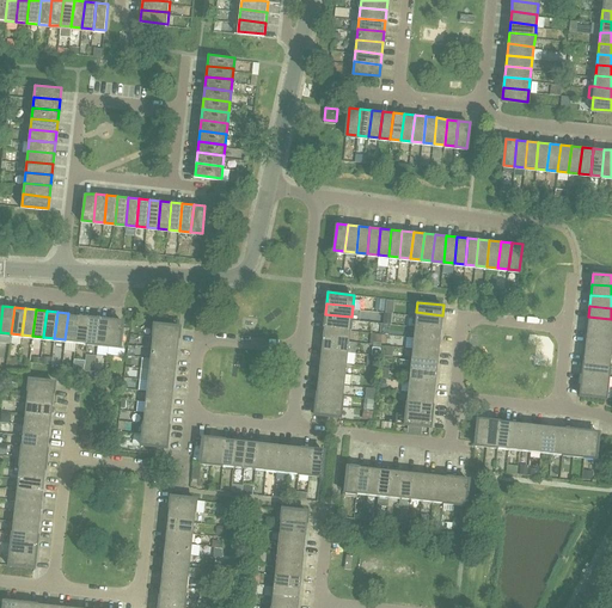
[(441,327),(442,315),(416,312),(415,325),(441,327)]
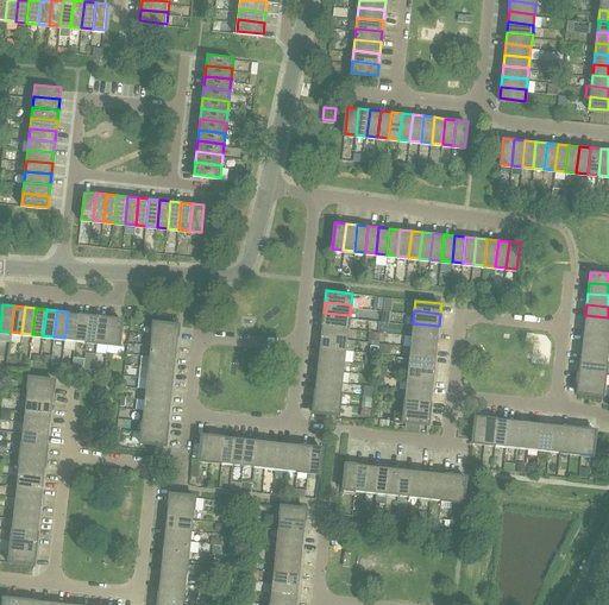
[(76,339),(79,313),(68,312),(64,338),(76,339)]
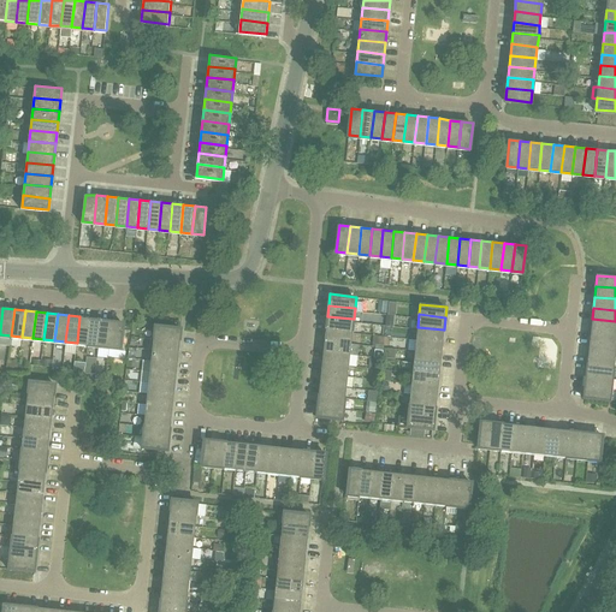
[(90,318),(80,316),(77,343),(88,344),(90,318)]
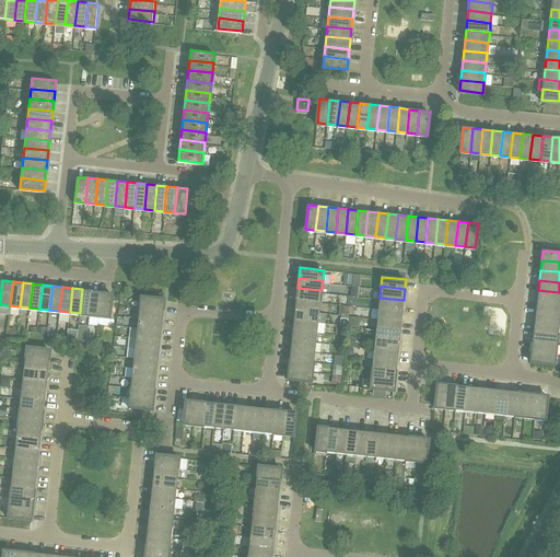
[(321,300),(322,290),(298,288),(296,298),(321,300)]
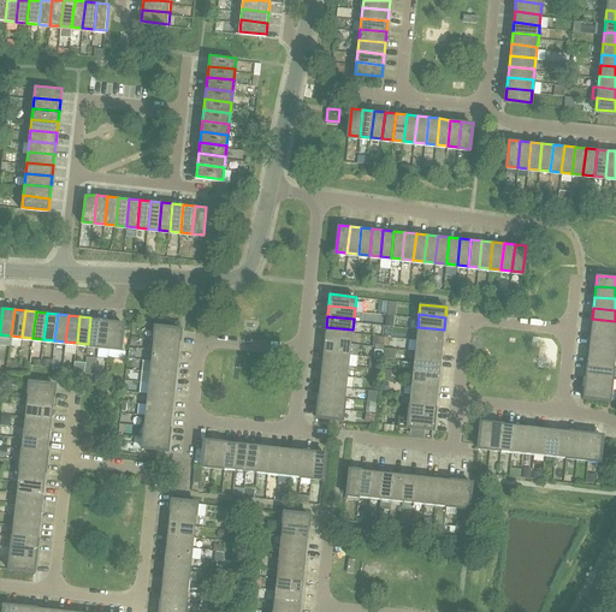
[(88,344),(99,345),(101,319),(90,318),(88,344)]
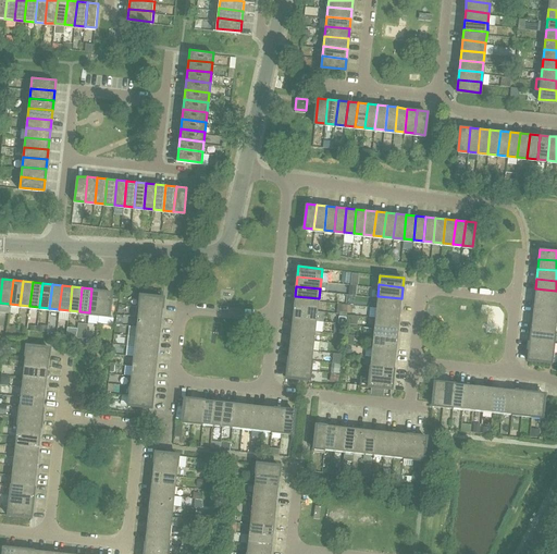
[(101,290),(91,288),(89,312),(99,314),(101,290)]
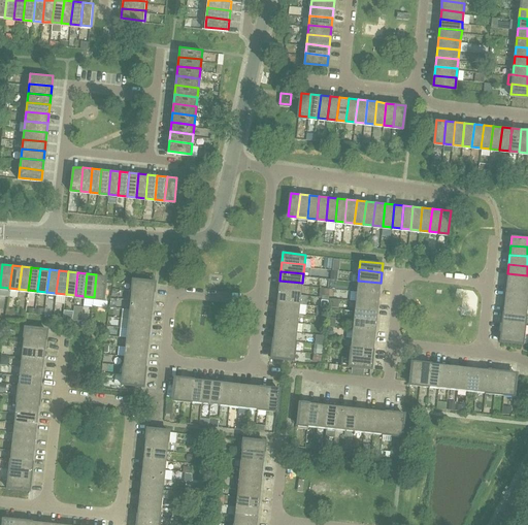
[(527,275),(507,273),(506,284),(527,285),(527,275)]
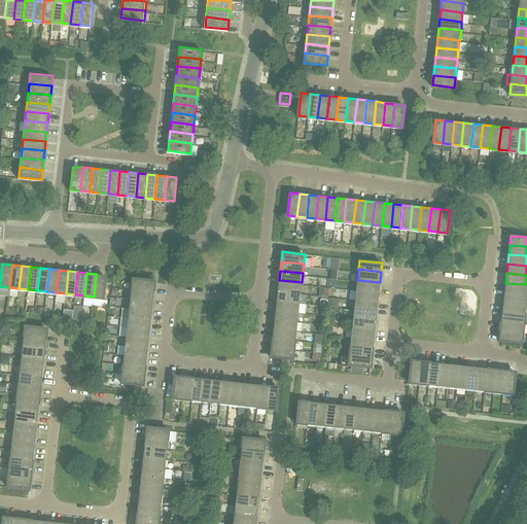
[(94,297),(103,298),(106,275),(96,274),(94,297)]
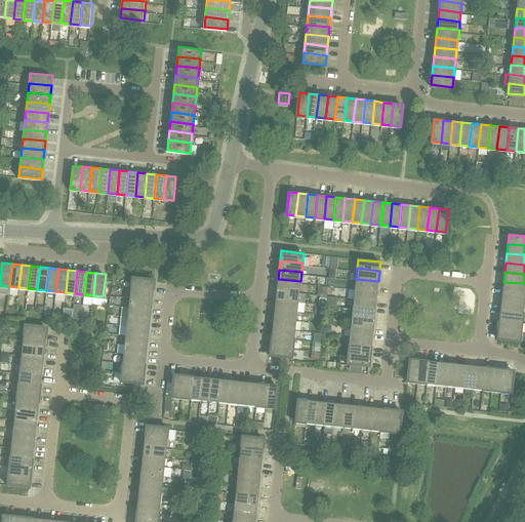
[(132,277),(131,286),(154,289),(155,280),(132,277)]
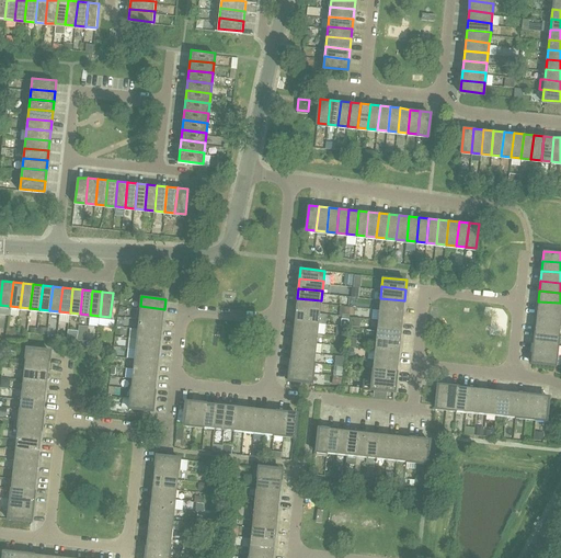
[(296,308),(320,310),(321,300),(297,298),(296,308)]
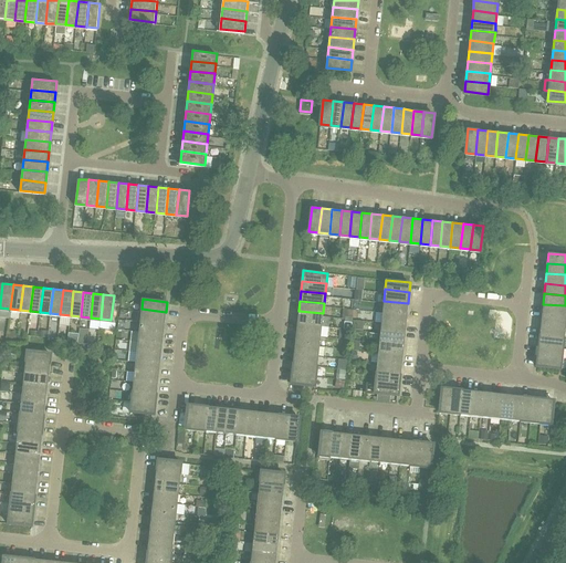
[(384,301),(383,310),(407,313),(408,303),(384,301)]
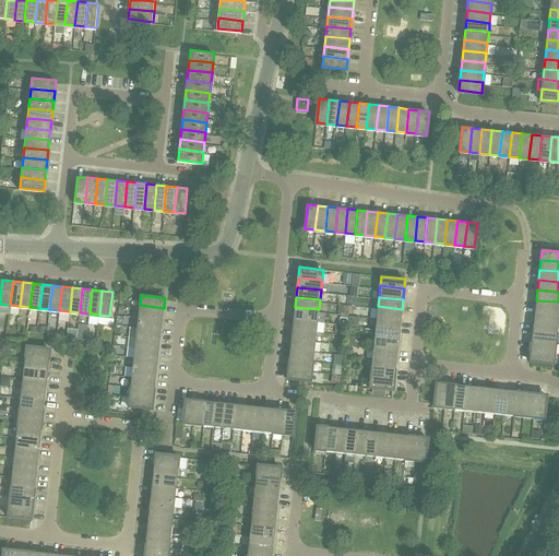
[(558,312),(558,302),(536,300),(535,310),(558,312)]
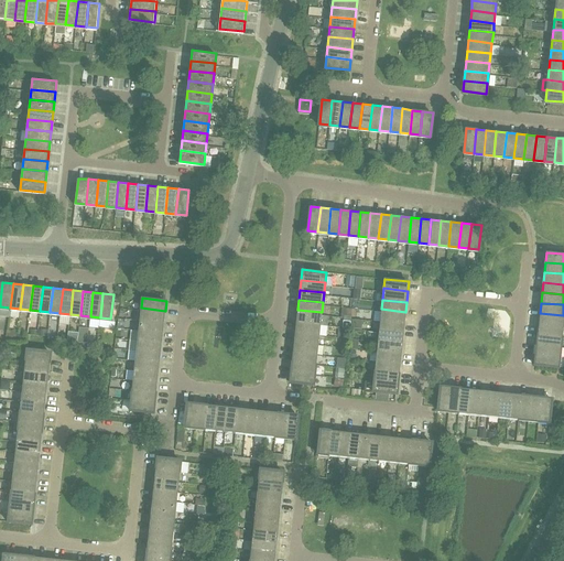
[(353,305),(343,304),(342,315),(351,316),(353,305)]
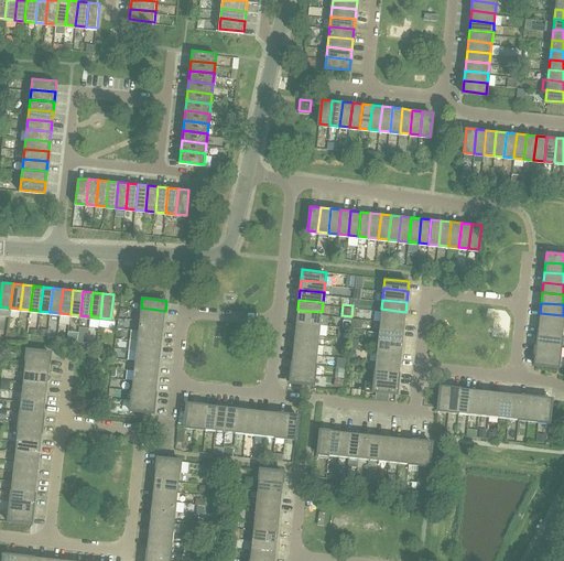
[(164,321),(165,311),(141,308),(140,317),(164,321)]
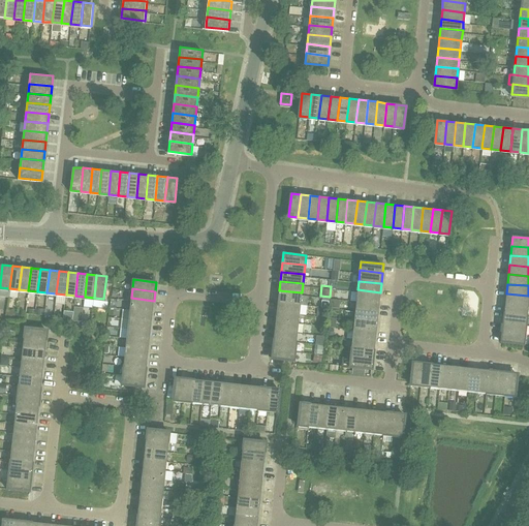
[(380,292),(358,289),(356,299),(379,302),(380,292)]
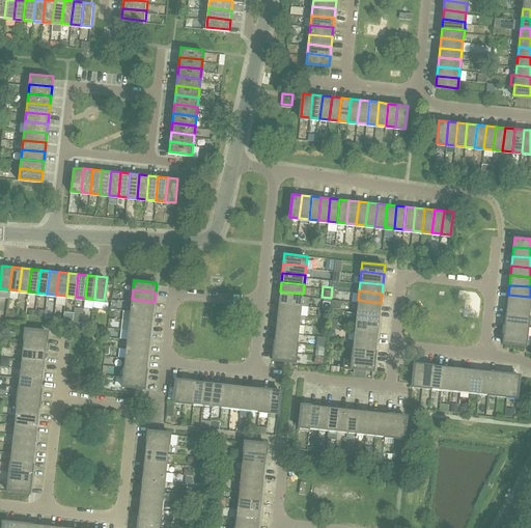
[(302,304),(303,294),(280,292),(279,301),(302,304)]
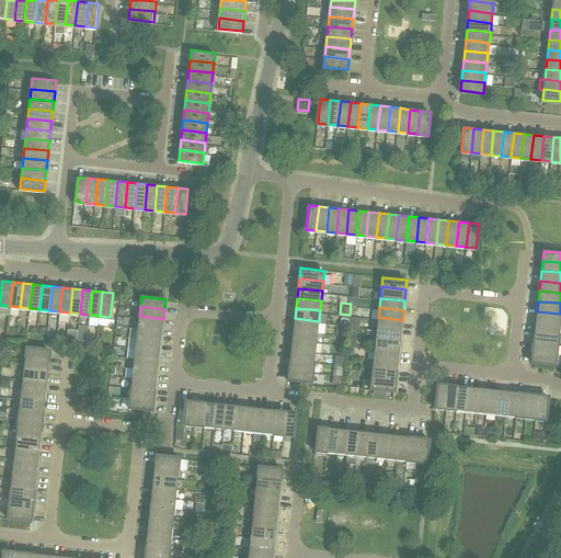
[(560,323),(560,314),(537,311),(536,321),(560,323)]
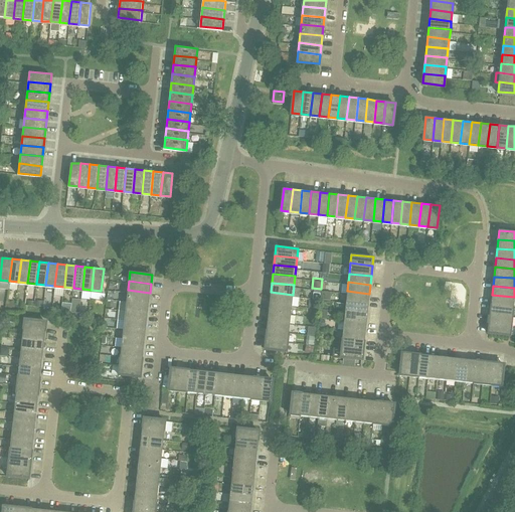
[(321,289),(320,299),(330,300),(332,290),(321,289)]
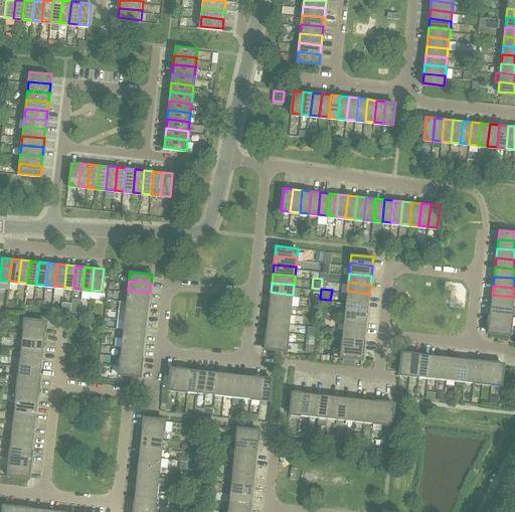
[(128,290),(127,300),(149,302),(150,293),(128,290)]
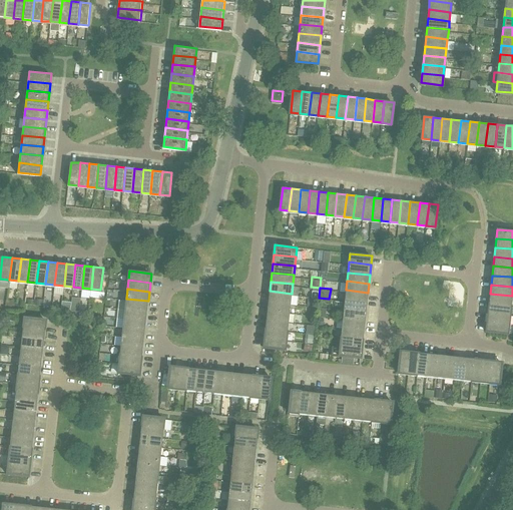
[(346,290),(345,299),(367,302),(368,293),(346,290)]
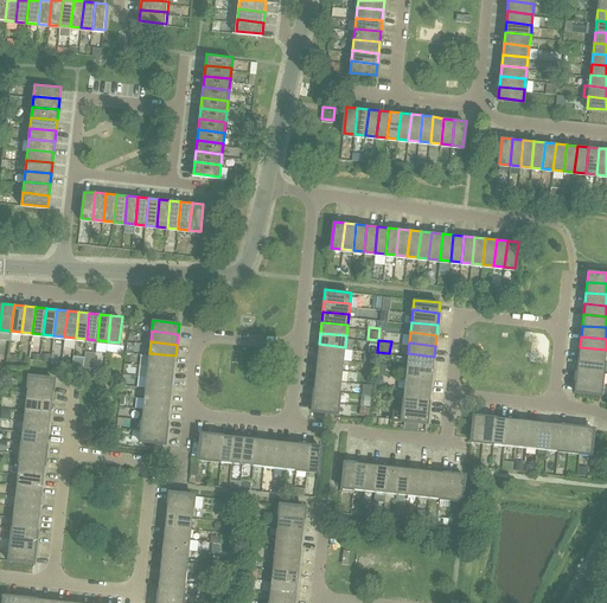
[(344,358),(345,347),(319,344),(318,354),(344,358)]
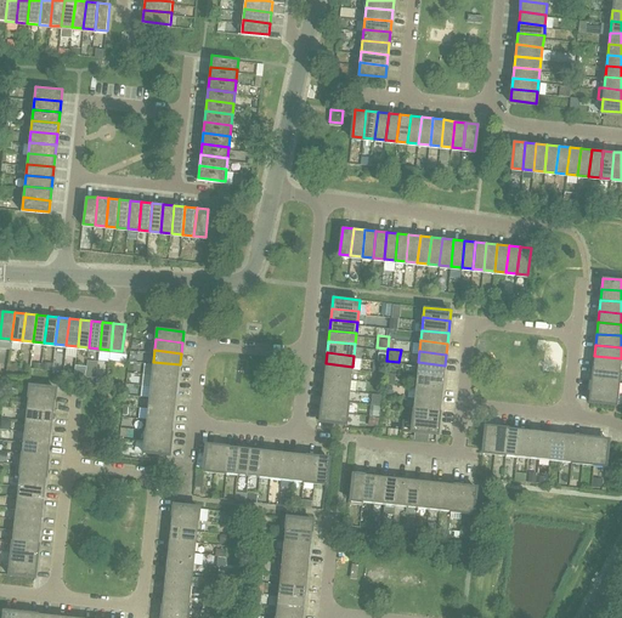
[(594,356),(593,367),(620,369),(621,358),(594,356)]
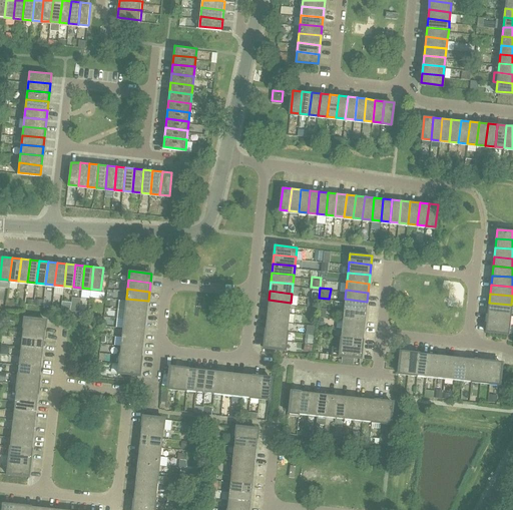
[(317,297),(309,296),(308,304),(316,305),(317,297)]
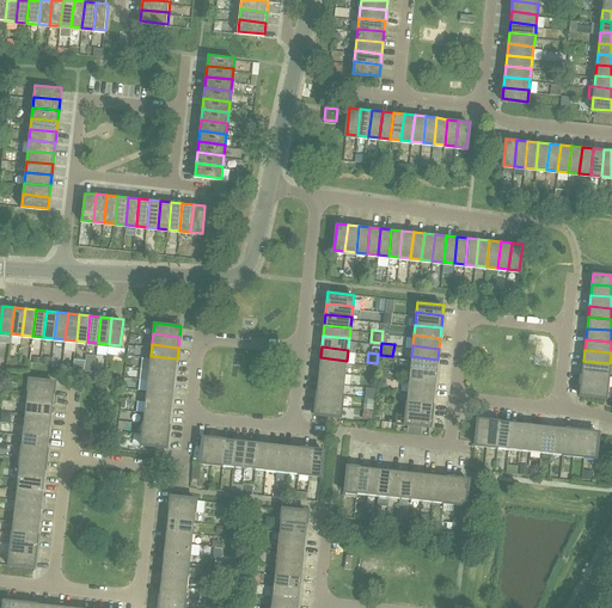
[(177,358),(151,356),(150,367),(176,369),(177,358)]
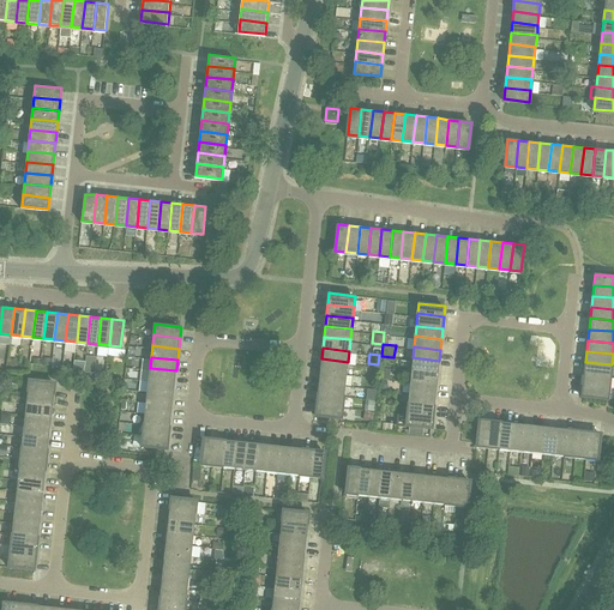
[(413,357),(411,368),(438,372),(439,361),(413,357)]
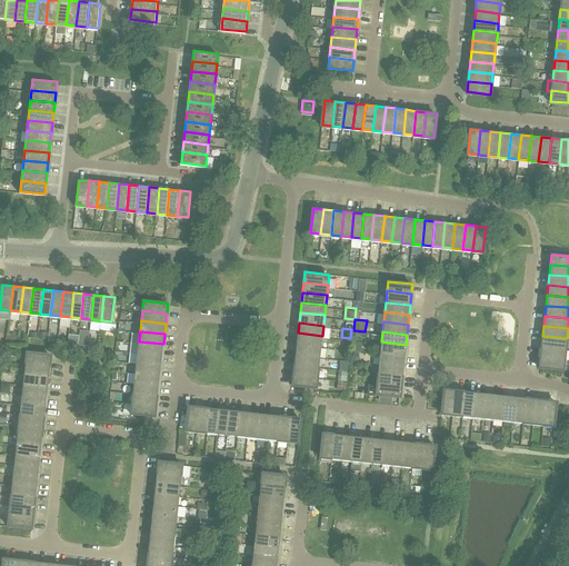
[(8,333),(7,343),(16,344),(17,334),(8,333)]
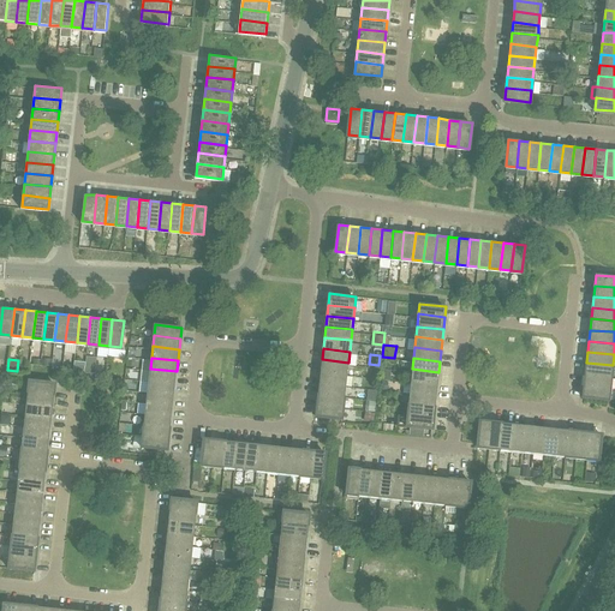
[(322,359),(321,371),(347,373),(348,363),(322,359)]
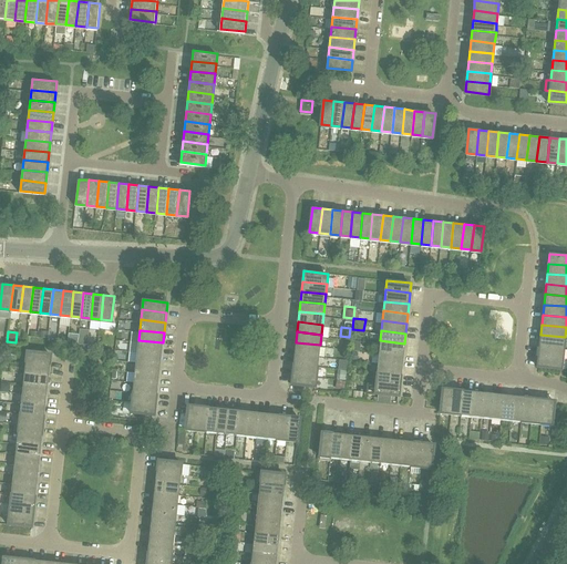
[(564,347),(565,337),(540,335),(539,345),(564,347)]
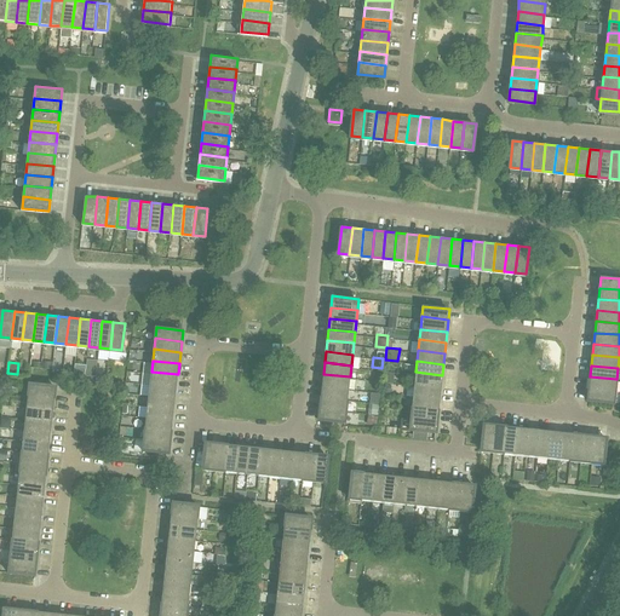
[(151,372),(150,383),(177,385),(178,374),(151,372)]
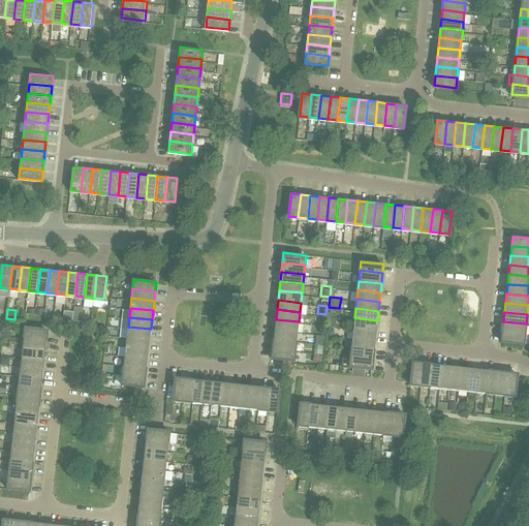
[(353,327),(376,330),(377,320),(354,317),(353,327)]
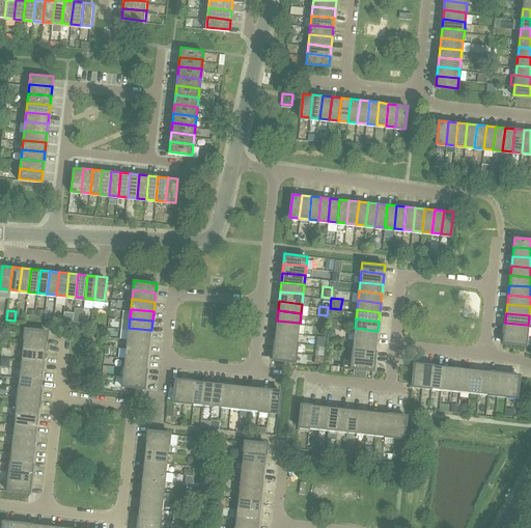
[(299,332),(300,323),(277,321),(276,330),(299,332)]
